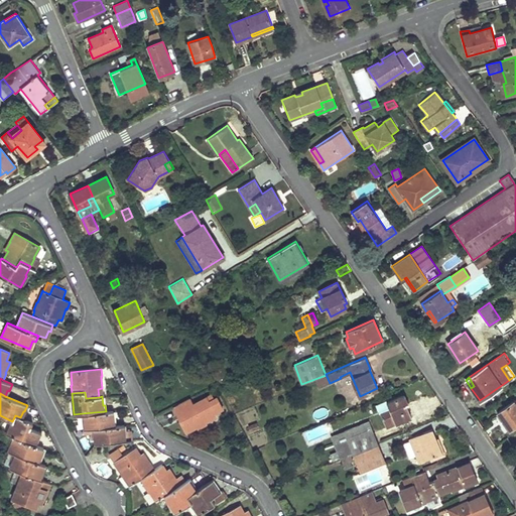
[(216,416),(215,412),(222,409),(216,397),(213,398),(211,395),(192,404),(189,398),(177,403),(184,417),(180,419),(187,431),(198,426),(198,427),(206,423),(205,422),(216,416)]
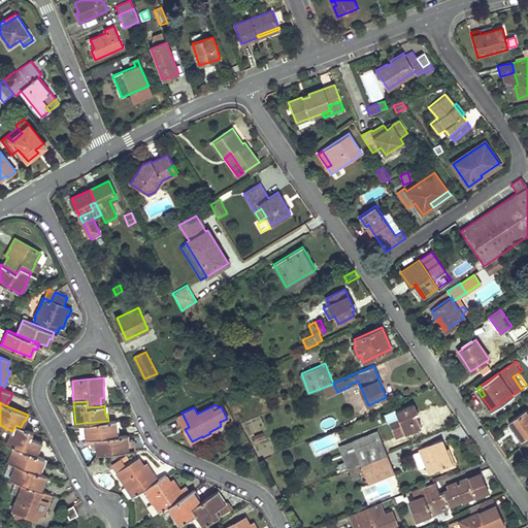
[(415,413),(411,404),(396,411),(399,420),(390,424),(396,437),(421,426),(415,413)]
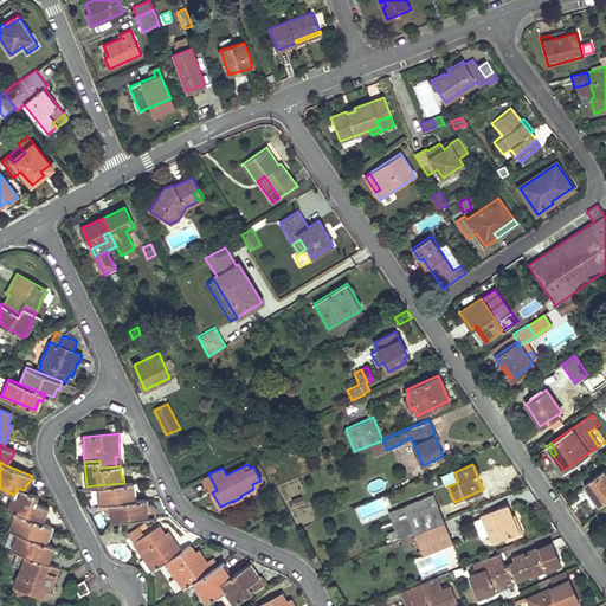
[(584,484),(598,505),(605,498),(605,469),(603,471),(584,484)]
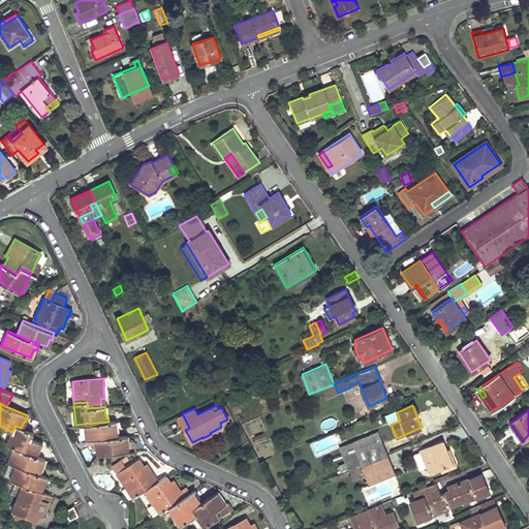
[(391,425),(400,421),(397,412),(397,410),(385,415),(390,425),(391,425)]
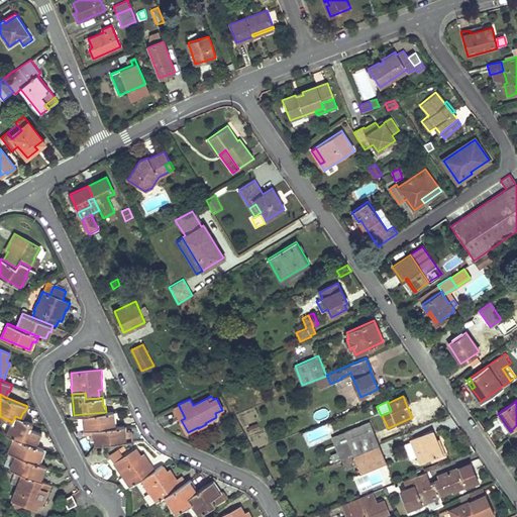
[(178,404),(173,407),(181,420),(185,418),(178,404)]
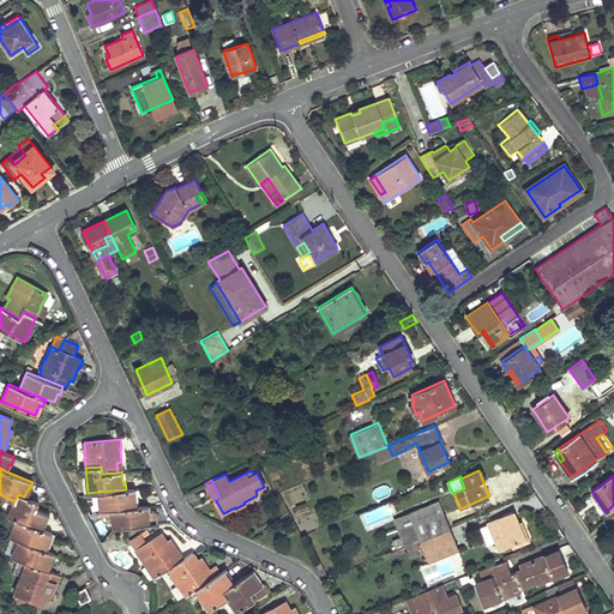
[(133,489),(126,489),(98,492),(101,510),(112,509),(139,506),(138,499),(136,499),(133,489)]
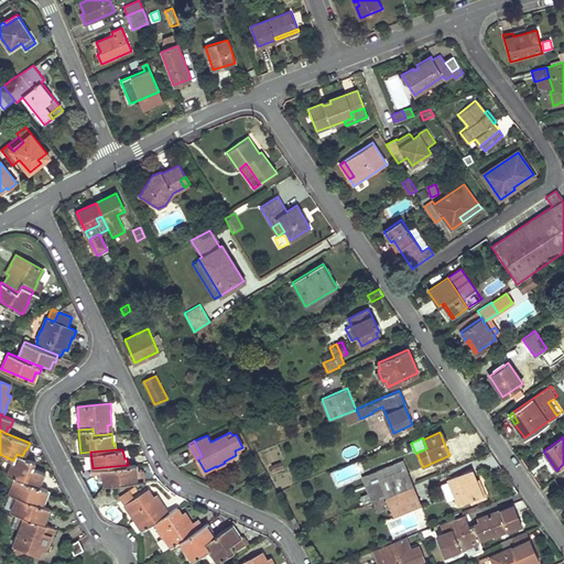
[(33,468),(35,462),(22,456),(17,454),(13,461),(8,474),(15,477),(39,487),(42,480),(40,479),(43,473),(33,468)]
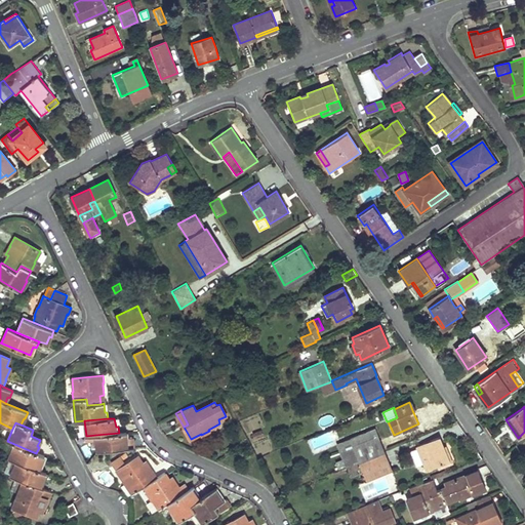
[(351,441),(358,461),(385,451),(375,429),(350,439),(351,441)]
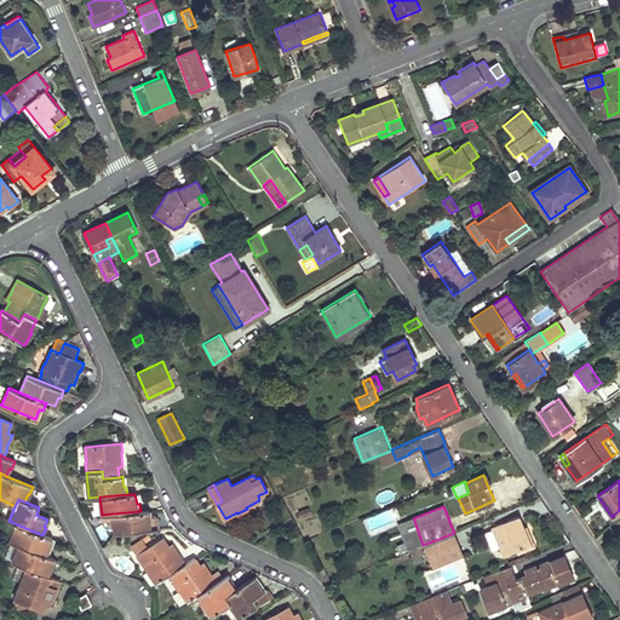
[(300,517),(310,514),(308,507),(298,511),(300,517)]
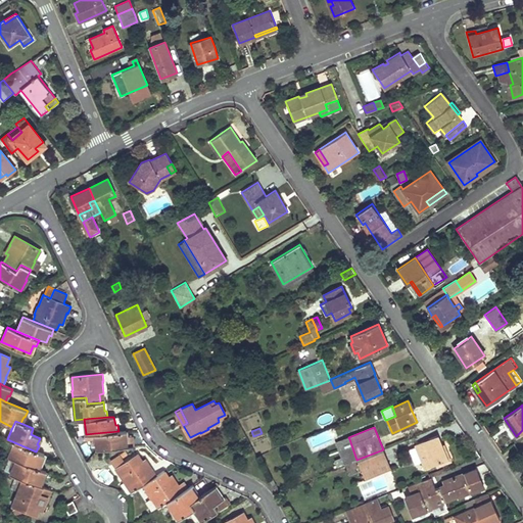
[(127,439),(126,430),(119,431),(95,433),(96,438),(97,448),(106,447),(123,446),(135,445),(134,438),(127,439)]
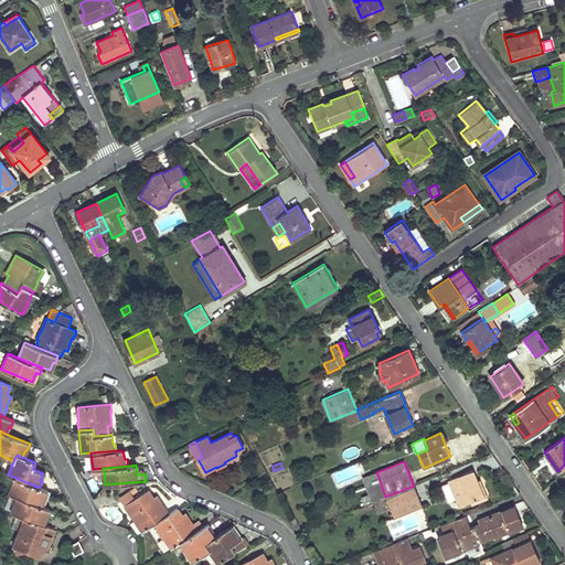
[(459,507),(483,496),(472,470),(448,480),(449,481),(456,499),(459,507)]
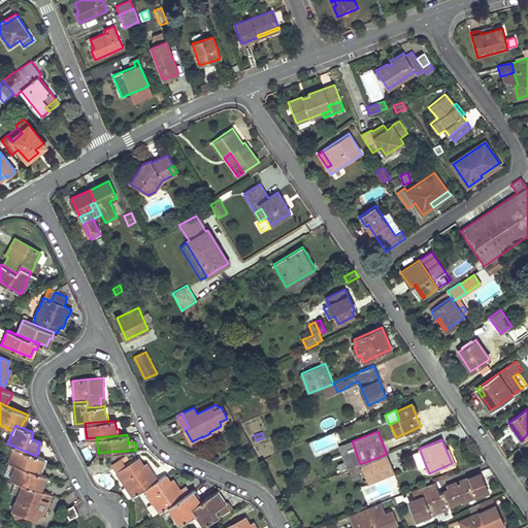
[(360,464),(353,443),(340,448),(349,469),(360,464)]
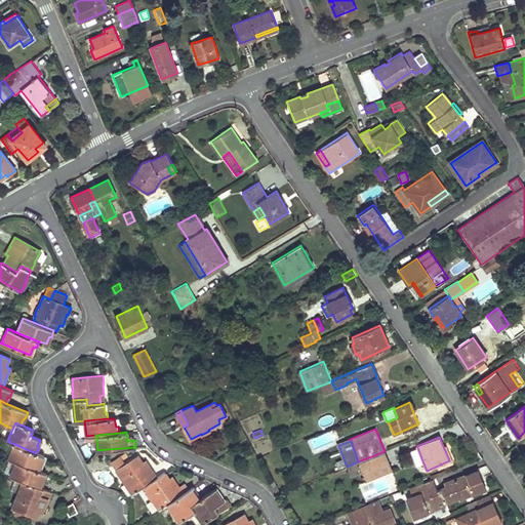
[(40,461),(42,455),(36,453),(14,444),(8,458),(15,461),(38,470),(41,462),(40,461)]
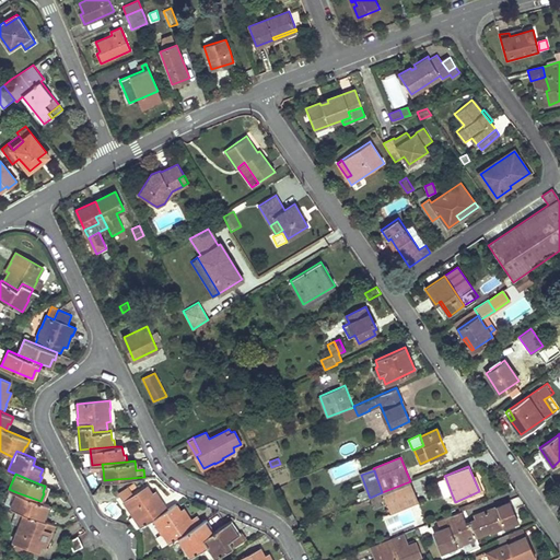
[(452,494),(445,477),(436,480),(443,497),(452,494)]
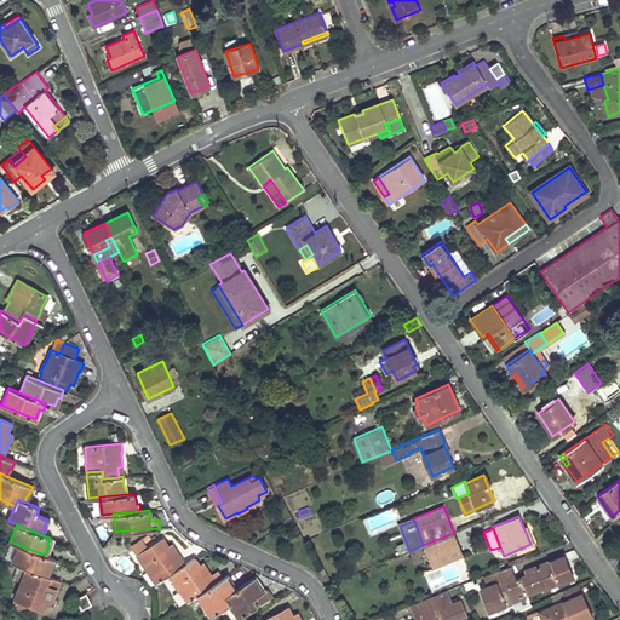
[(151,539),(145,529),(126,530),(137,550),(151,539)]
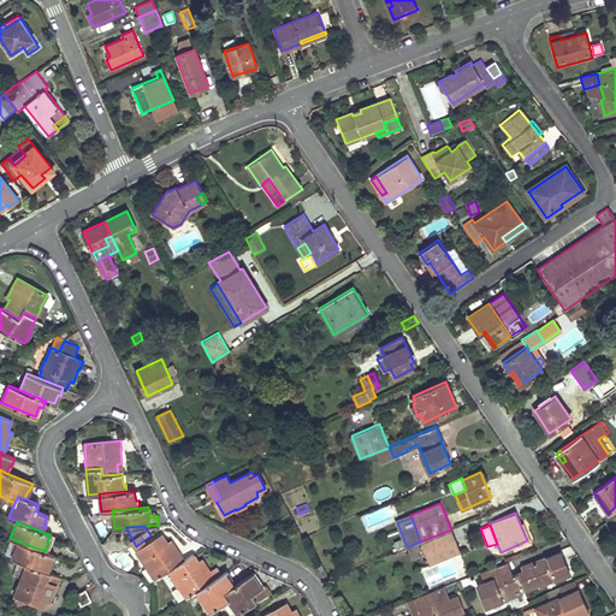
[(430,563),(460,551),(451,529),(420,542),(430,563)]
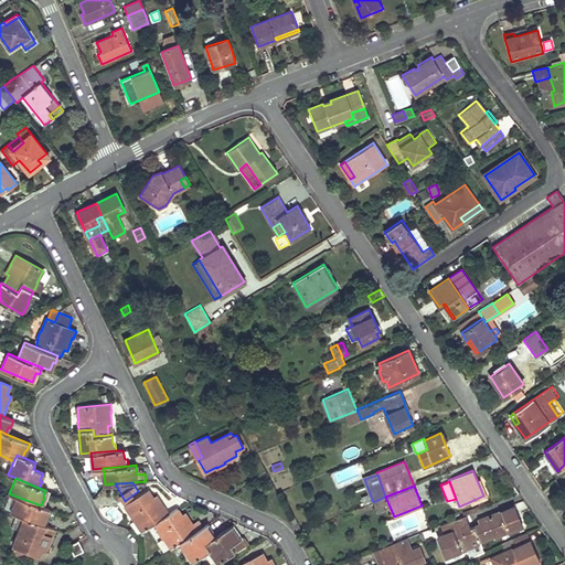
[(157,496),(153,498),(149,490),(125,505),(141,532),(155,523),(169,513),(157,496)]
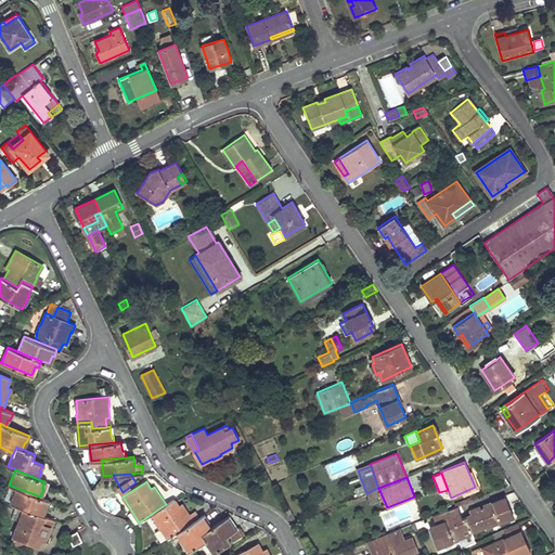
[(16,488),(9,485),(3,500),(11,503),(16,488)]
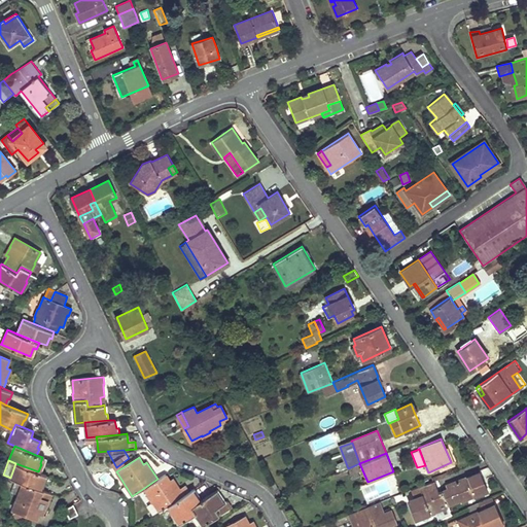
[(42,483),(45,475),(38,471),(15,463),(10,478),(15,480),(42,490),(44,484),(42,483)]
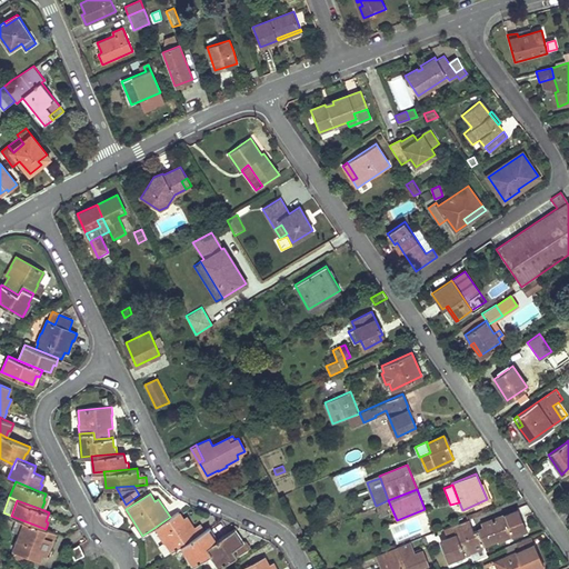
[(517,519),(521,517),(518,509),(482,523),(483,527),(477,529),(483,546),(497,540),(498,542),(505,539),(505,538),(522,531),(517,519)]
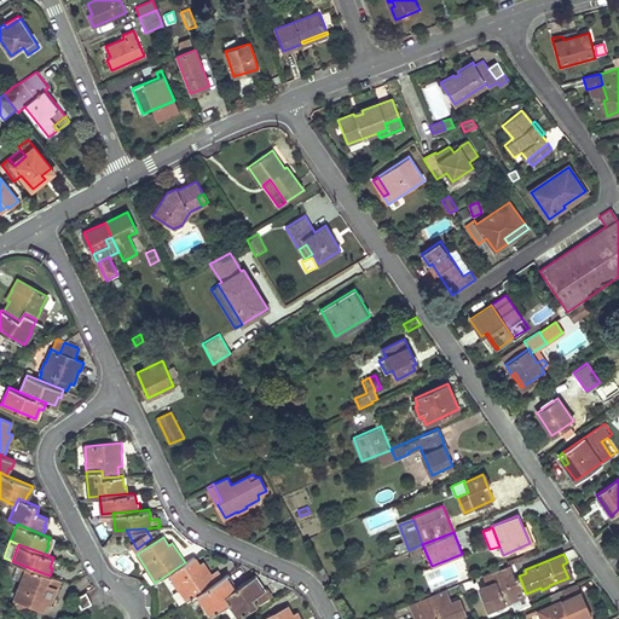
[(200,565),(194,556),(185,562),(169,573),(174,579),(173,580),(179,589),(180,589),(187,601),(197,594),(221,578),(218,571),(212,574),(203,562),(200,565)]
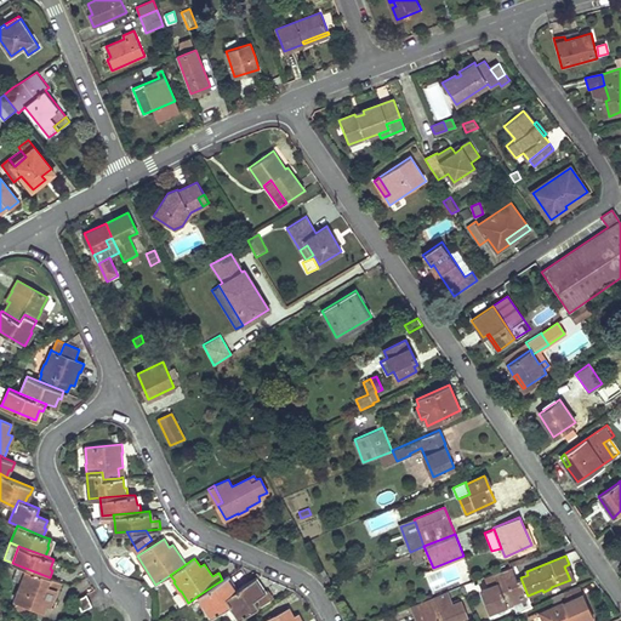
[(564,567),(570,580),(575,577),(569,564),(564,567)]
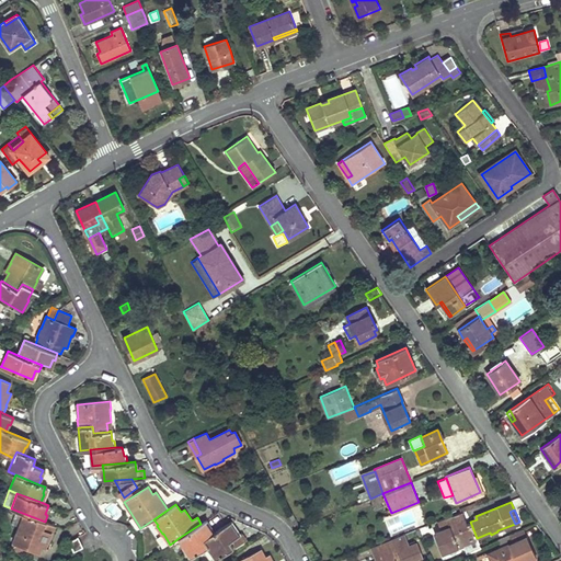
[(42,544),(47,545),(55,525),(45,522),(16,511),(12,522),(20,525),(10,548),(26,554),(30,547),(38,551),(42,544)]
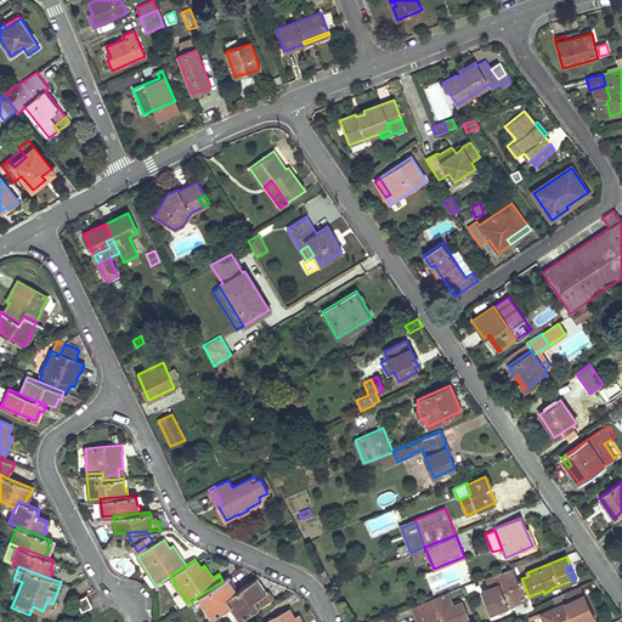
[(516,603),(529,597),(521,578),(518,581),(512,567),(495,574),(498,583),(481,589),(490,612),(508,605),(508,606),(516,604),(516,603)]
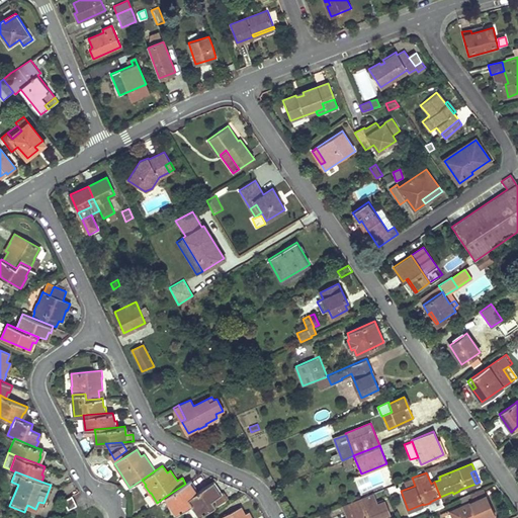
[(191,480),(185,484),(165,497),(176,515),(192,504),(188,498),(198,491),(195,486),(191,480)]
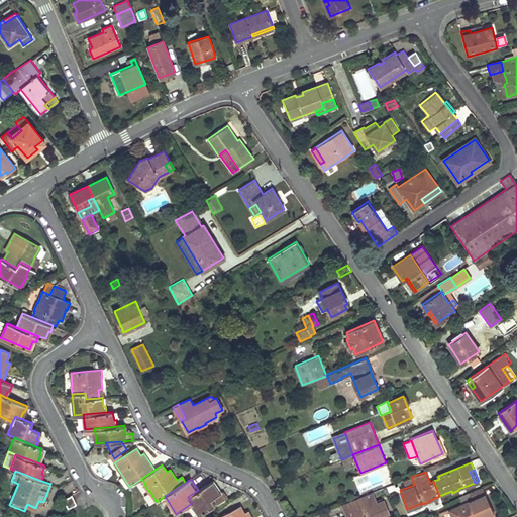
[(213,481),(198,490),(188,497),(192,503),(199,515),(215,505),(226,498),(222,491),(220,492),(213,481)]
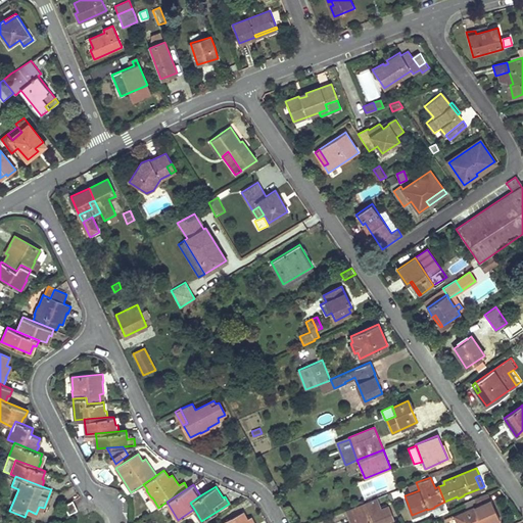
[(490,522),(495,521),(500,519),(487,492),(474,498),(477,505),(455,516),(458,522),(490,522)]
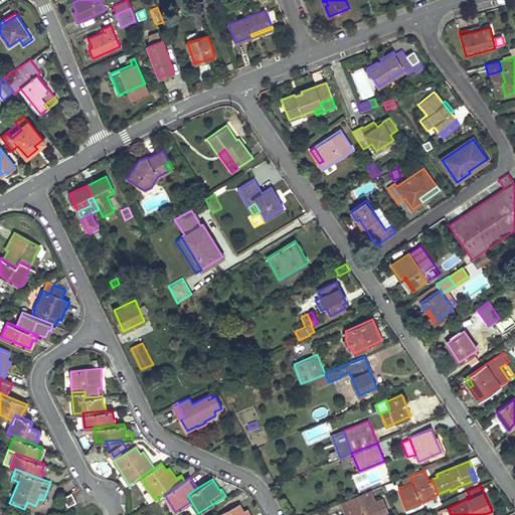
[(67,507),(76,502),(71,492),(62,497),(67,507)]
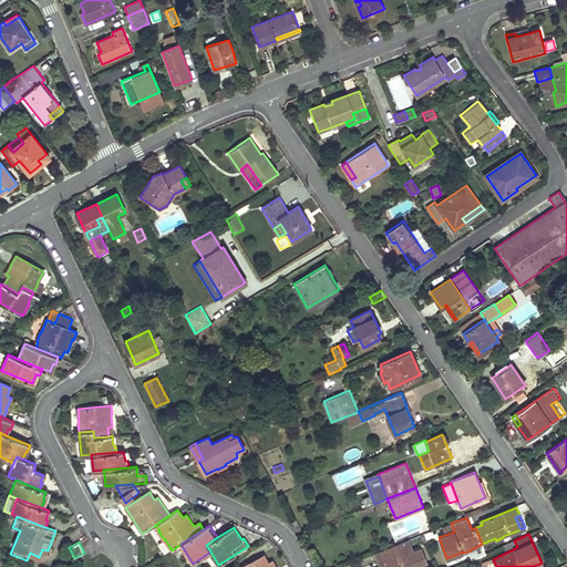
[(418,566),(426,563),(420,548),(413,550),(411,547),(401,550),(399,544),(379,552),(384,566),(383,566),(418,566)]
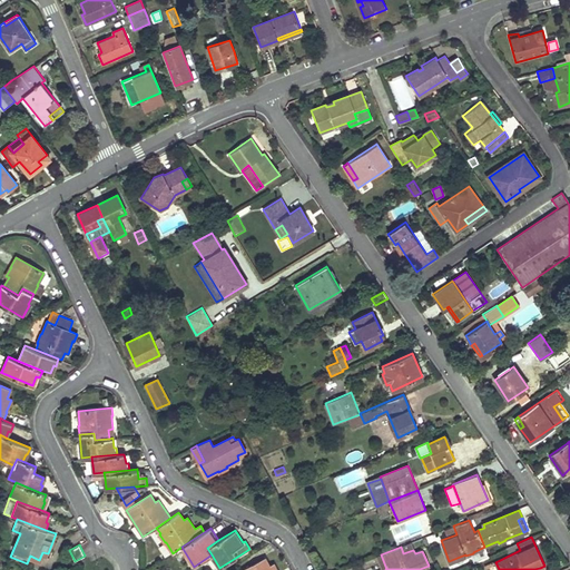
[(30,556),(27,563),(37,567),(39,560),(30,556)]
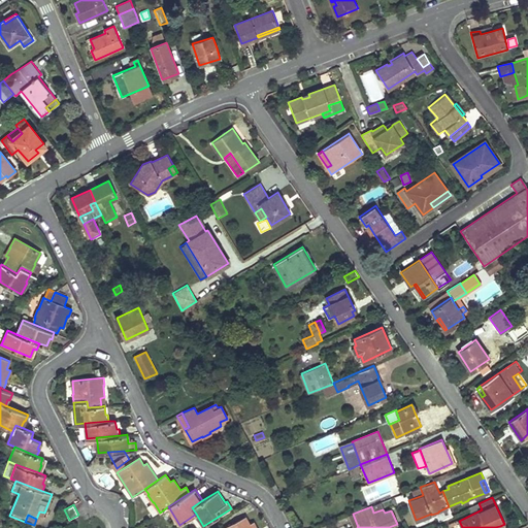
[(256,527),(253,523),(250,525),(245,518),(225,527),(256,527)]
